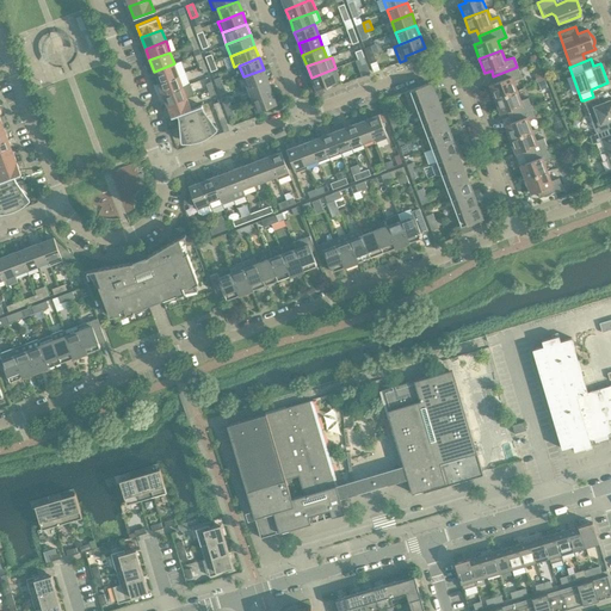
[(158,82),(178,75),(174,63),(154,72),(158,82)]
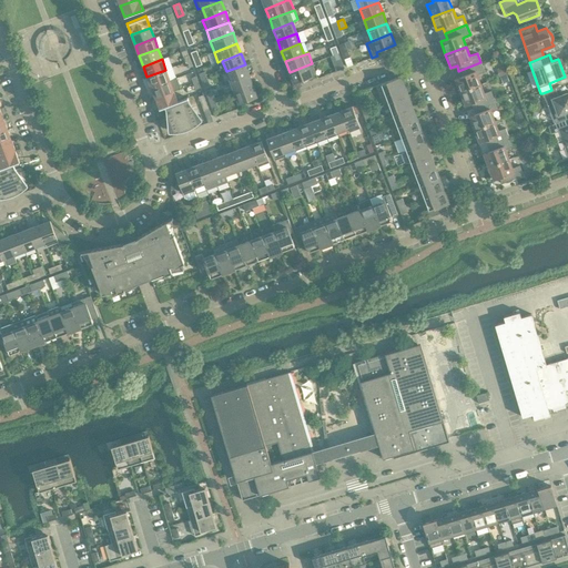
[(477,74),(484,72),(480,62),(458,71),(460,77),(455,79),(459,92),(480,83),(477,74)]
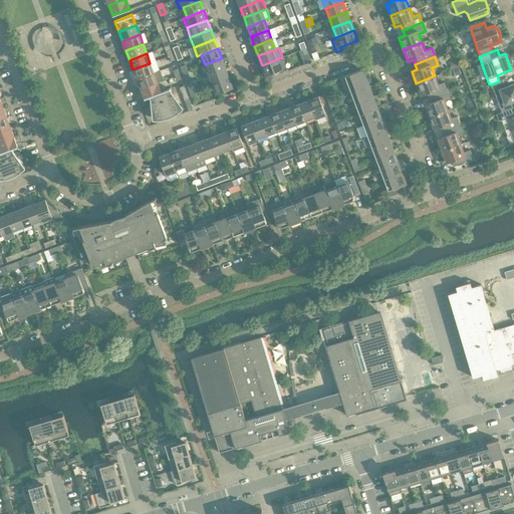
[(265,75),(286,67),(282,57),(262,65),(265,75)]
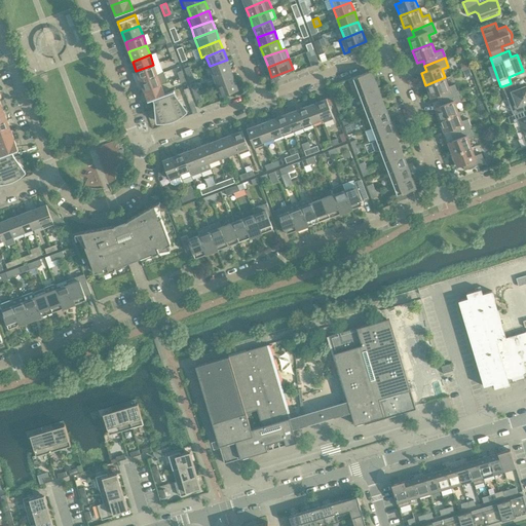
[(227,60),(210,66),(213,76),(230,69),(227,60)]
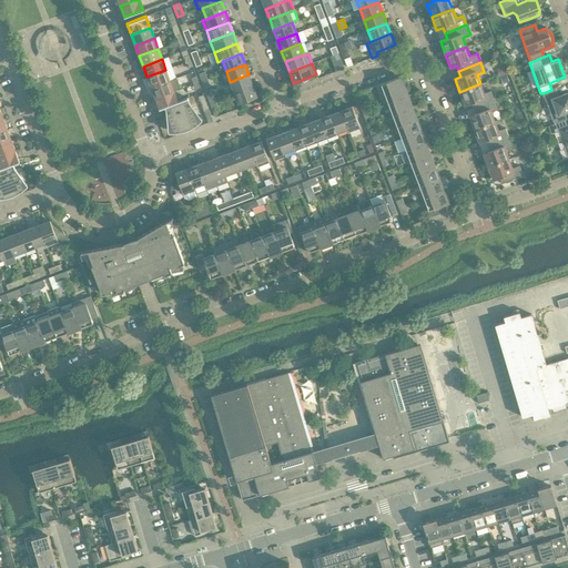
[(499,77),(506,73),(504,67),(497,69),(499,77)]
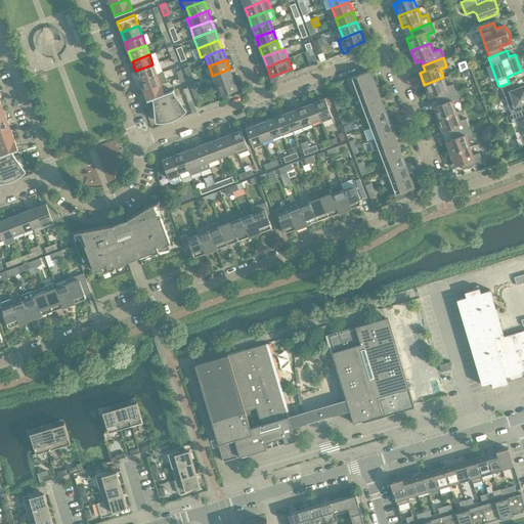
[(135,71),(139,81),(157,74),(153,64),(135,71)]
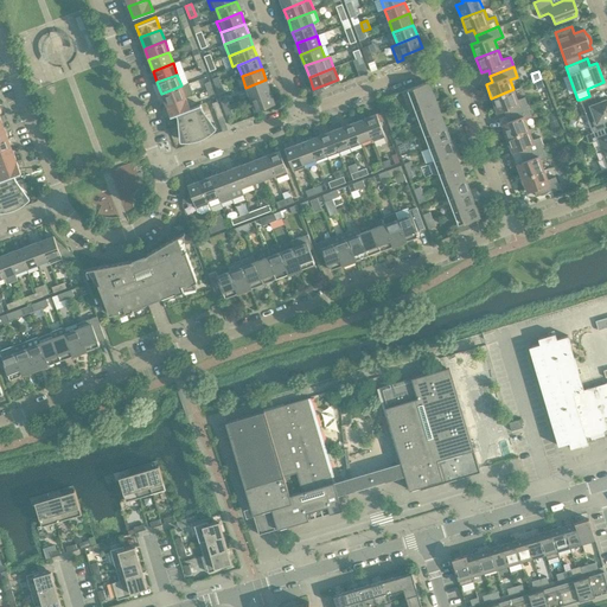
[(266,80),(246,88),(250,98),(270,91),(266,80)]
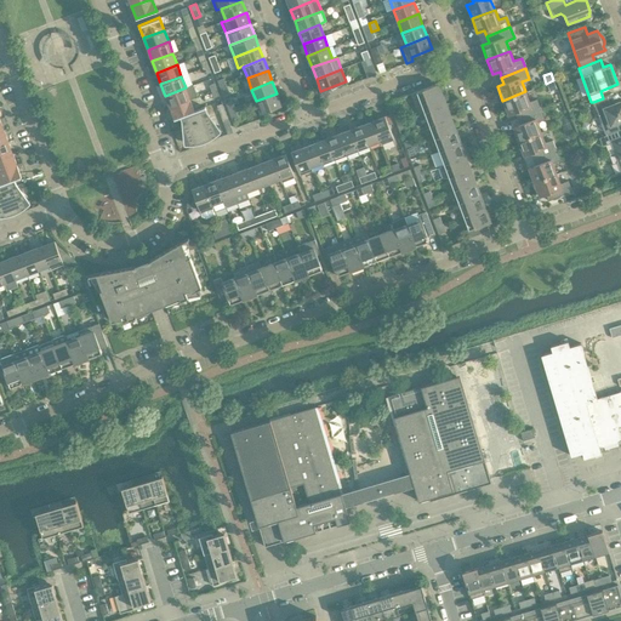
[(423,112),(425,113),(446,104),(438,84),(411,93),(419,114),(423,112)]
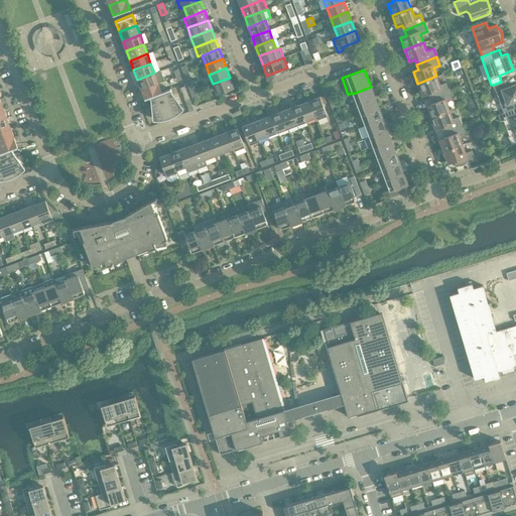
[(137,80),(141,89),(158,83),(154,73),(137,80)]
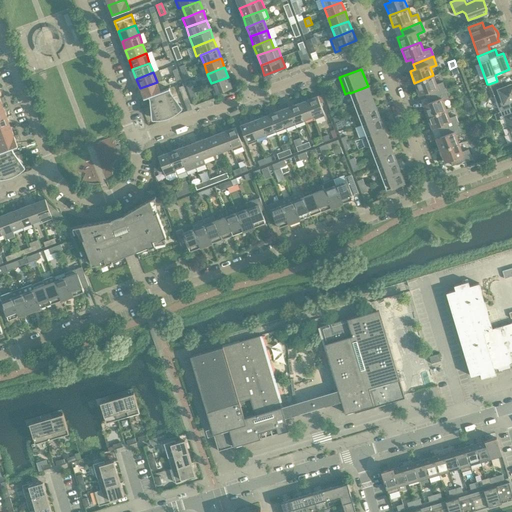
[(443,81),(436,84),(433,75),(414,83),(419,94),(424,92),(426,97),(446,90),(443,81)]
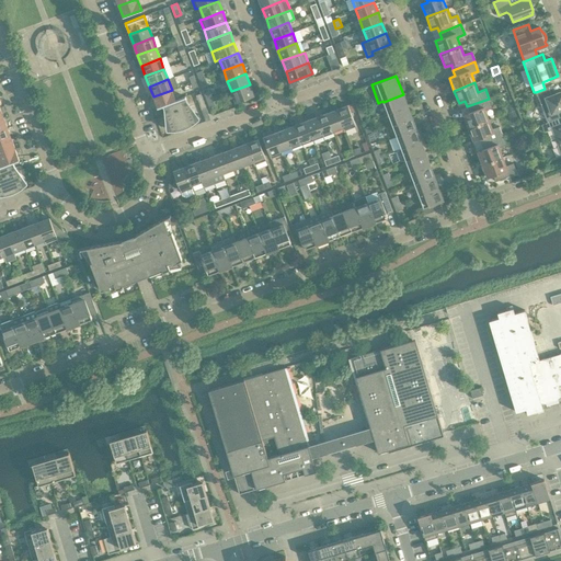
[(236,102),(254,95),(250,84),(231,91),(236,102)]
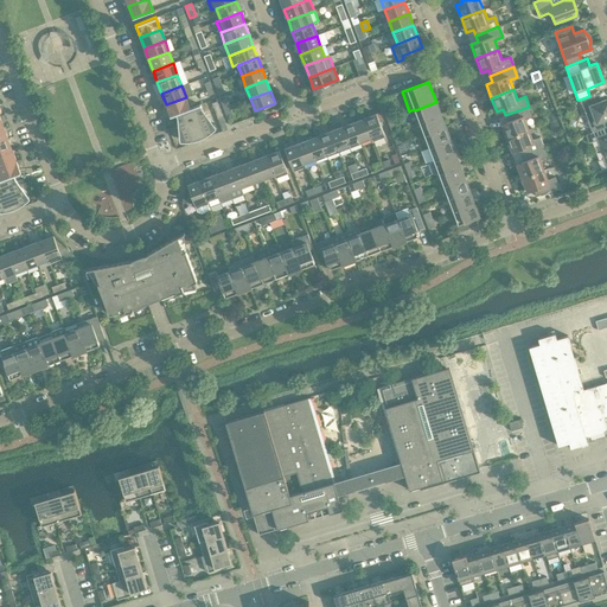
[(589,96),(580,100),(592,133),(604,128),(606,127),(604,121),(606,119),(606,98),(596,103),(593,94),(589,96)]
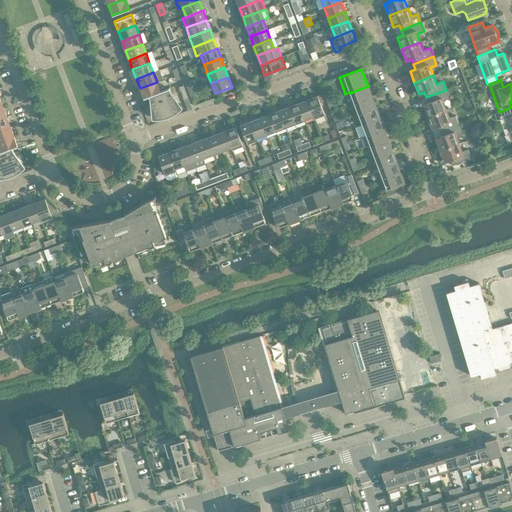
[(143,98),(149,96),(160,91),(157,82),(140,88),(143,98)]
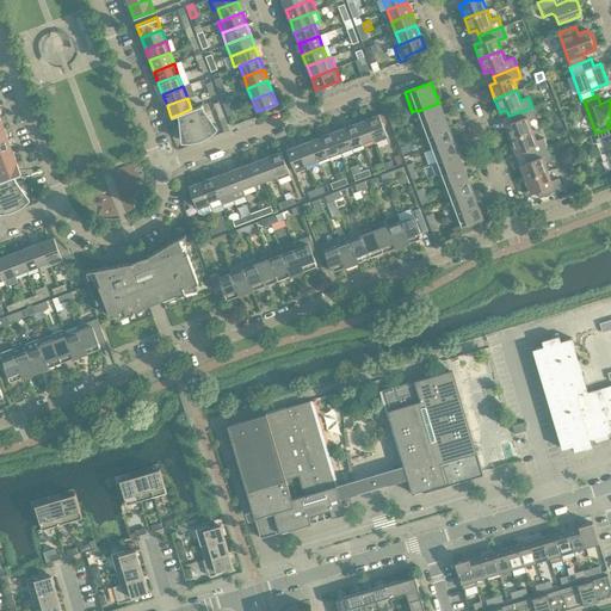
[(444,116),(439,103),(418,111),(423,124),(444,116)]
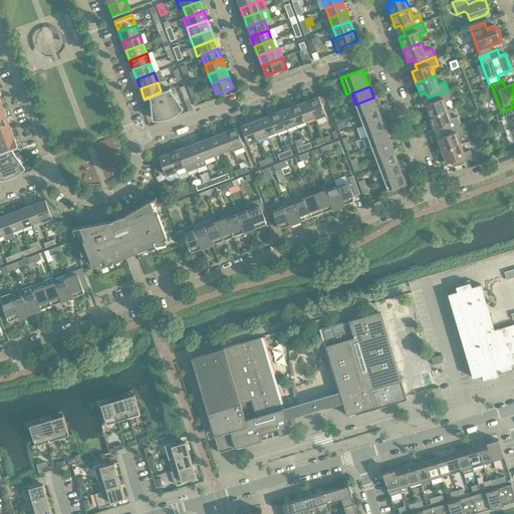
[(161,91),(150,96),(159,119),(161,118),(164,118),(167,117),(169,116),(174,114),(176,113),(178,111),(170,88),(161,91)]
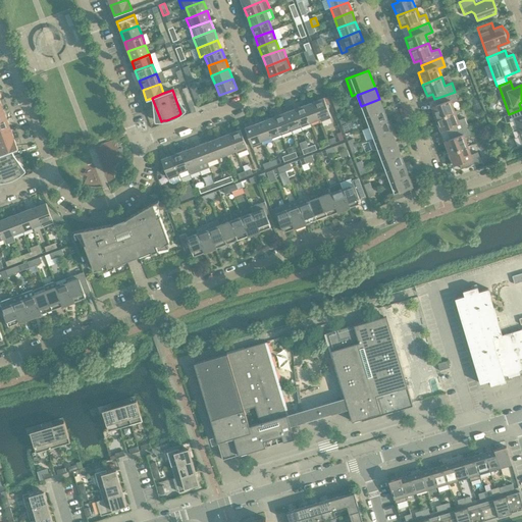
[(452,103),(458,100),(455,92),(434,99),(436,105),(431,107),(435,118),(455,111),(452,103)]
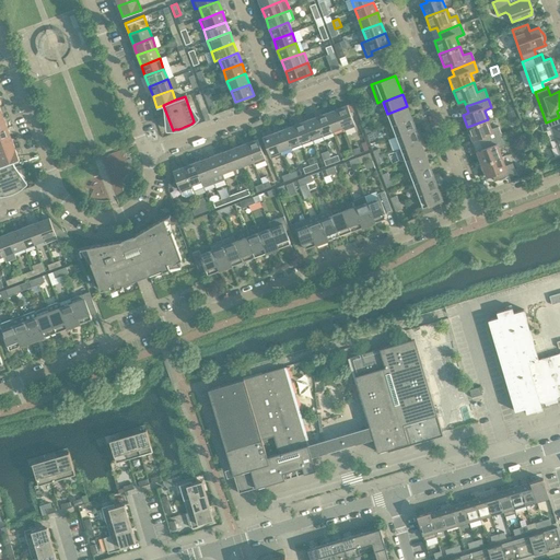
[(363,109),(361,102),(354,104),(358,112),(363,109)]
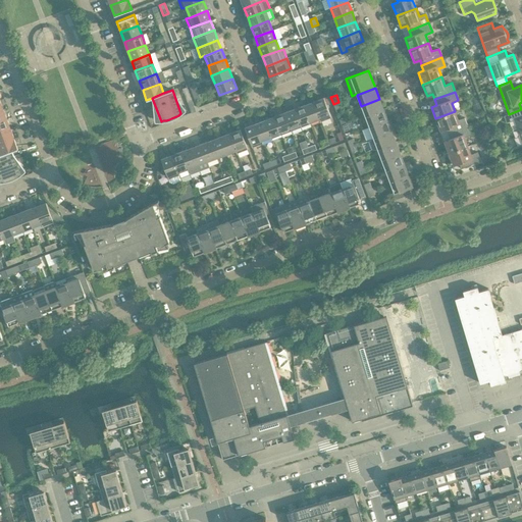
[(320,121),(331,117),(323,98),(314,101),(320,118),(319,118),(320,121)]
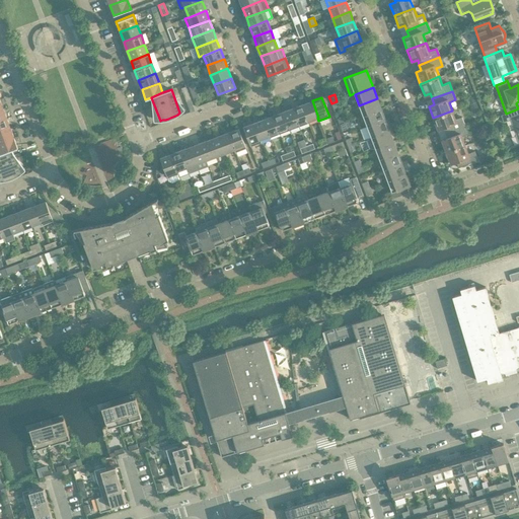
[(359,105),(363,116),(381,108),(377,98),(359,105)]
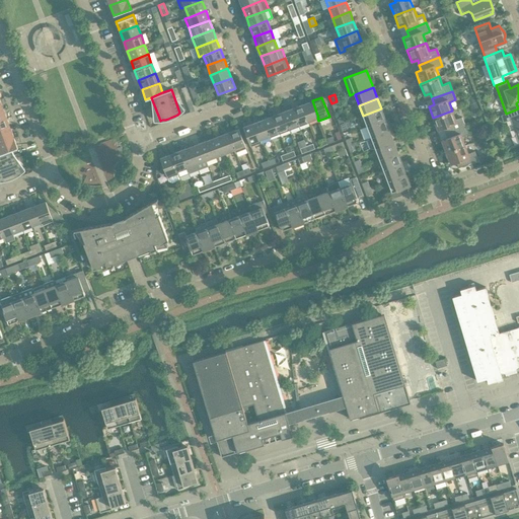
[(308,121),(317,118),(318,118),(312,100),(302,104),(308,121)]
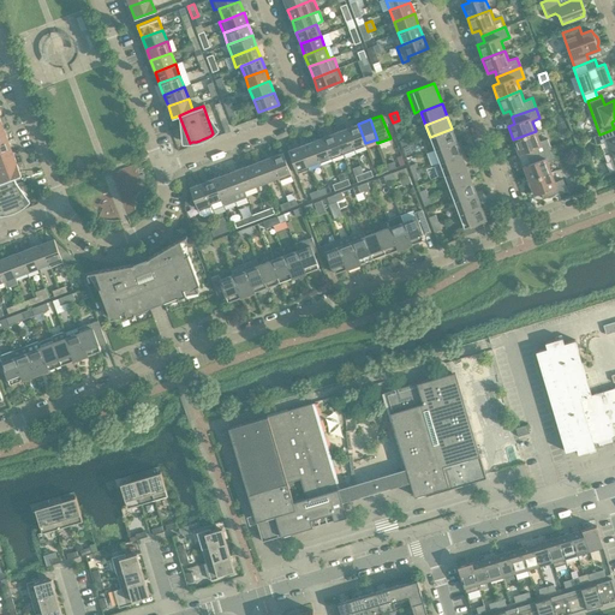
[(353,148),(365,143),(358,124),(346,129),(353,148)]
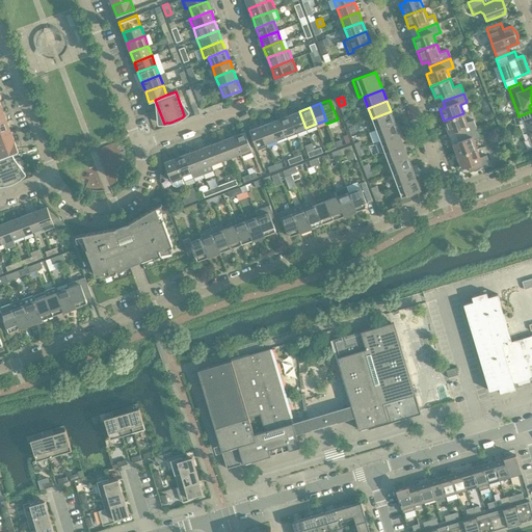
[(296,132),(306,128),(299,111),(290,114),(296,132)]
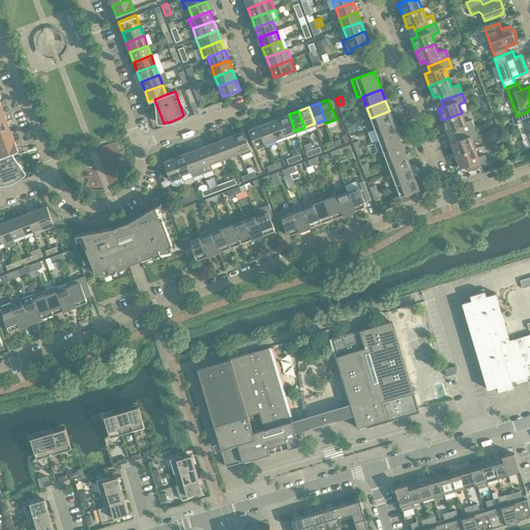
[(371,118),(375,129),(393,122),(389,111),(371,118)]
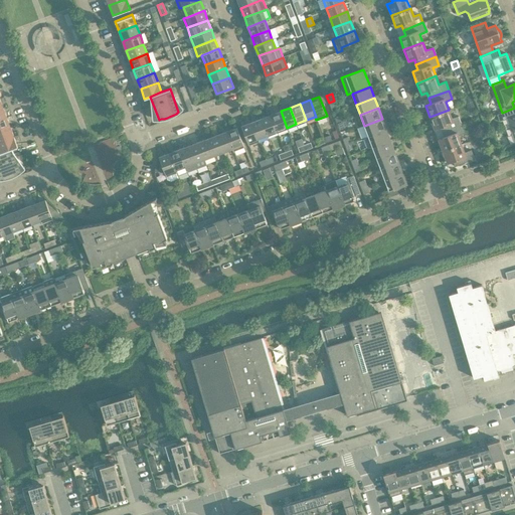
[(514,114),(514,115),(512,109),(502,113),(497,115),(500,121),(508,118),(514,136),(514,114)]
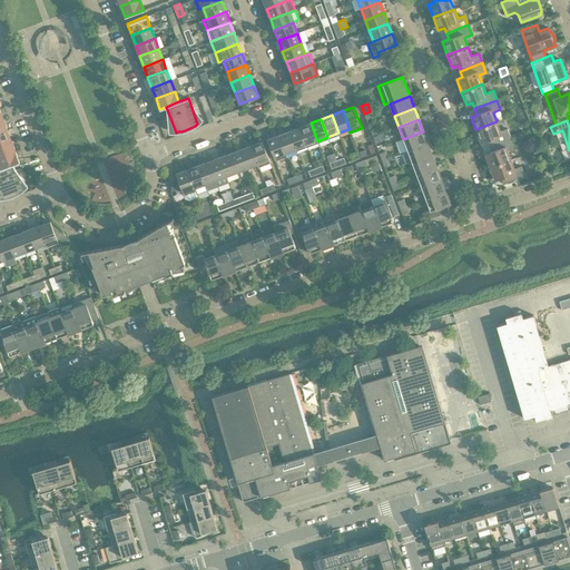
[(507,128),(500,130),(497,121),(475,129),(480,143),(487,140),(489,146),(511,137),(507,128)]
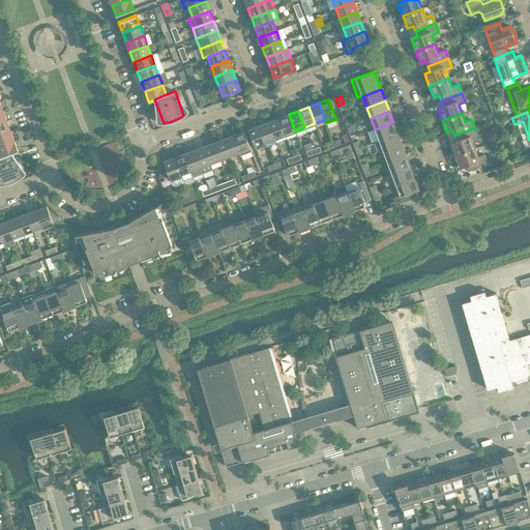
[(289,114),(278,118),(285,135),(295,131),(289,114)]
